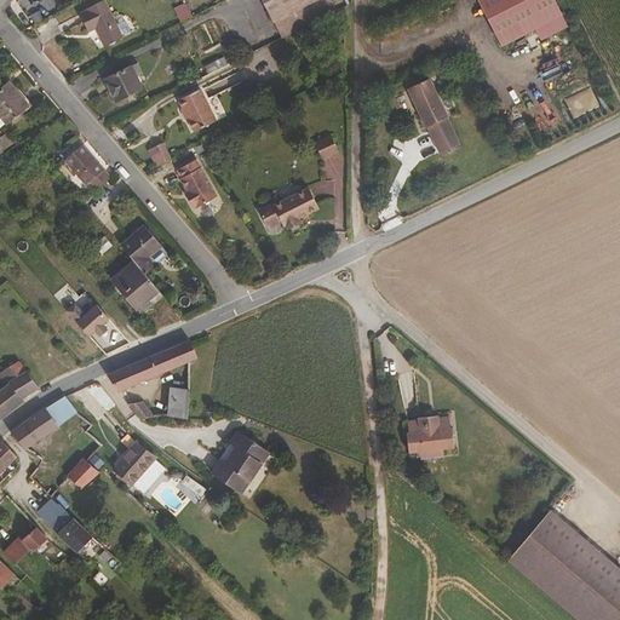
[(119,34),(102,0),(85,0),(81,3),(82,6),(76,9),(85,27),(92,23),(101,42),(119,34)]
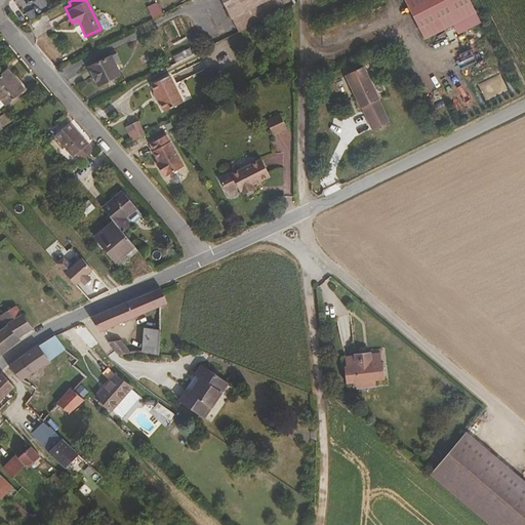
[(255,0),(223,0),(230,13),(255,0)]
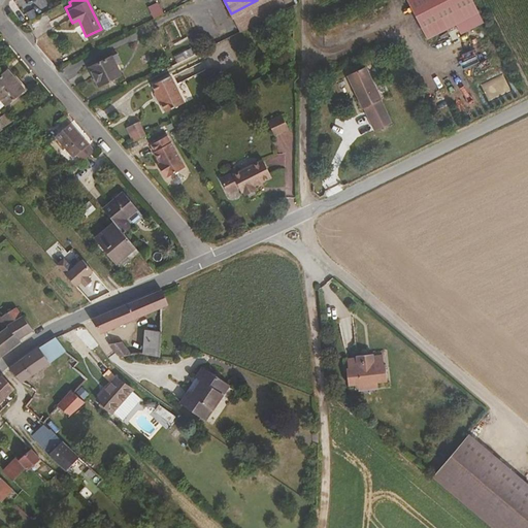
[(238,29),(286,6),(283,0),(257,0),(231,13),(238,29)]
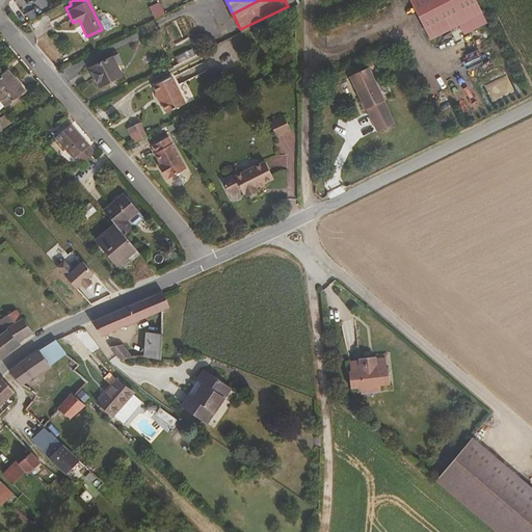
[(470,18),(461,0),(405,0),(424,40),(470,18)]
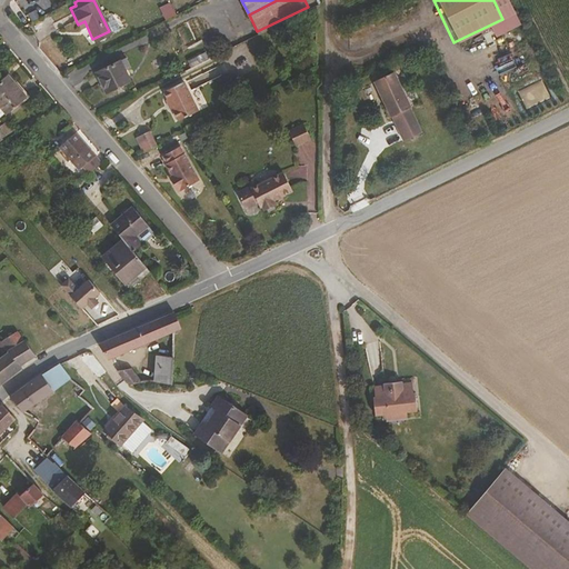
[(130,80),(119,59),(95,70),(106,92),(130,80)]
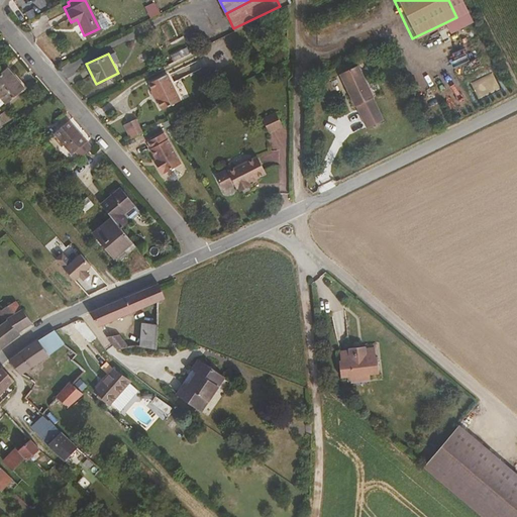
[(373,95),(358,62),(340,71),(353,103),(373,95)]
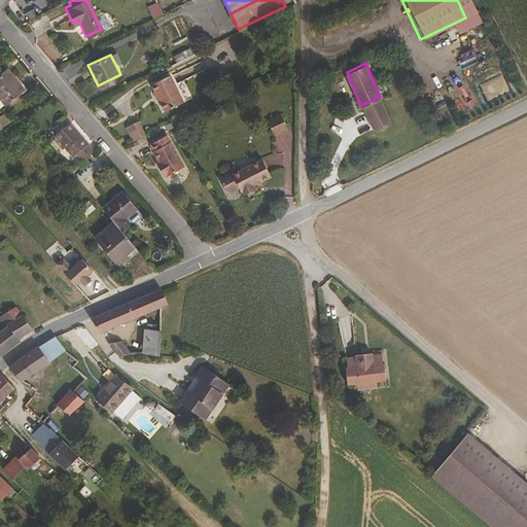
[(0,74),(0,100),(4,104),(5,105),(23,90),(6,70),(0,74)]
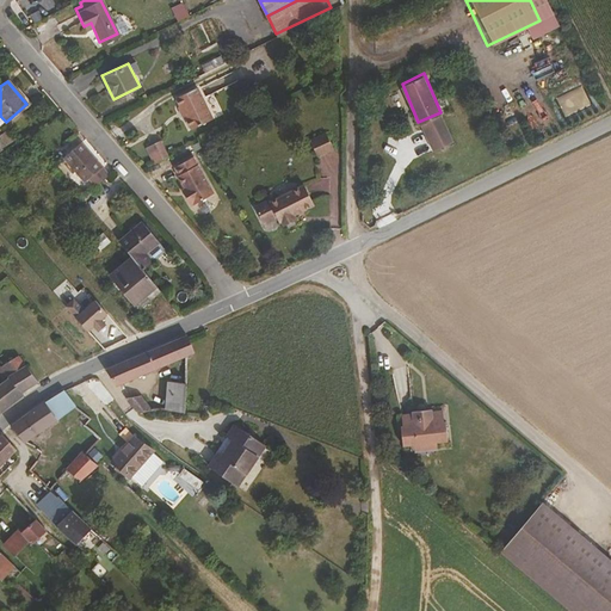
[(213,115),(197,84),(174,94),(179,102),(177,103),(181,116),(185,115),(191,125),(213,115)]
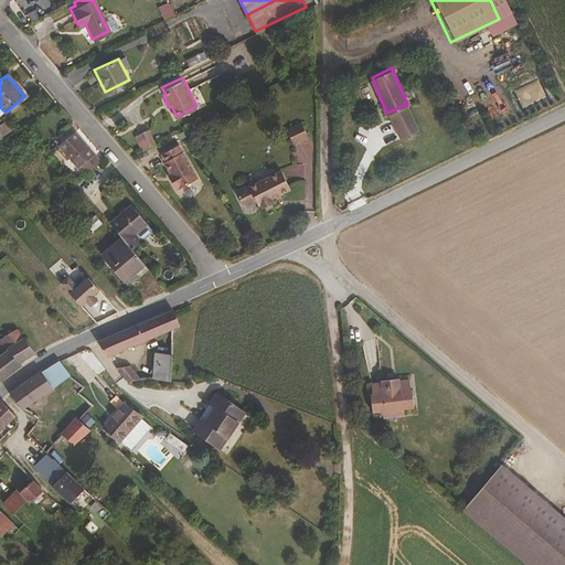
[(302,124),(287,129),(292,146),(309,139),(302,124)]
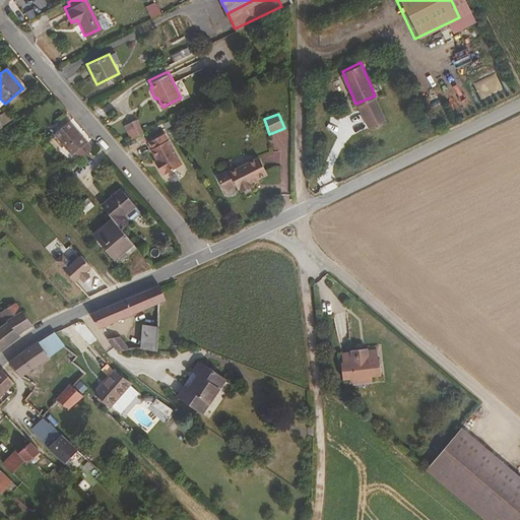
[(138,132),(133,119),(120,125),(126,138),(138,132)]
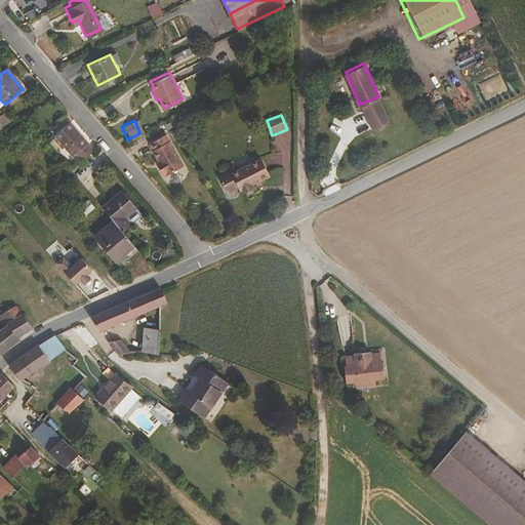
[(92,151),(70,122),(54,133),(71,156),(74,154),(80,160),(92,151)]
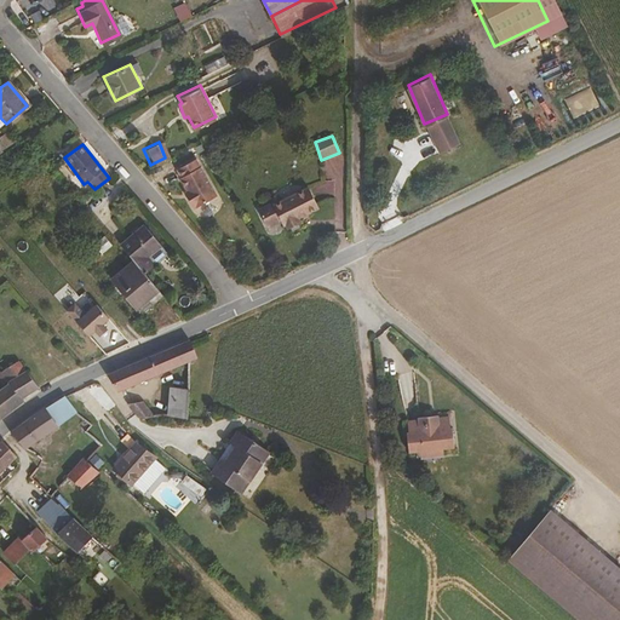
[(219,193),(197,155),(177,164),(187,187),(184,188),(194,206),(219,193)]
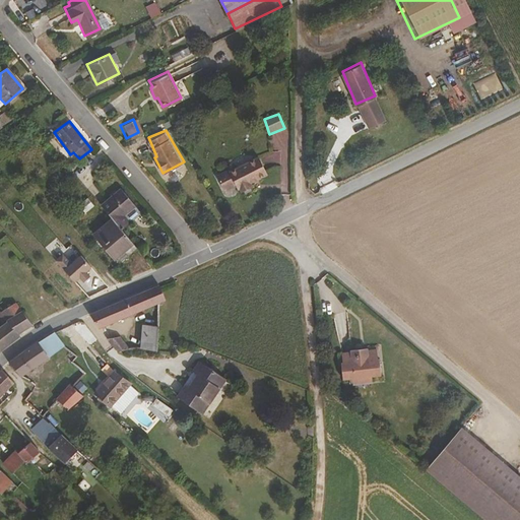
[(254,180),(269,171),(261,154),(231,171),(230,167),(216,174),(225,190),(238,184),(240,188),(243,186),(245,190),(255,185),(254,180)]
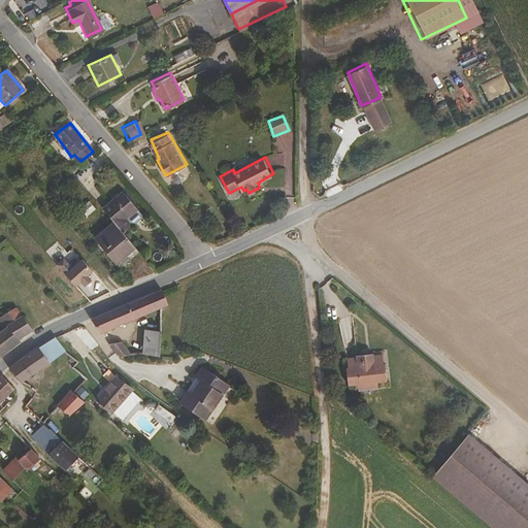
[(125,219),(136,209),(121,191),(100,208),(112,222),(122,233),(131,226),(125,219)]
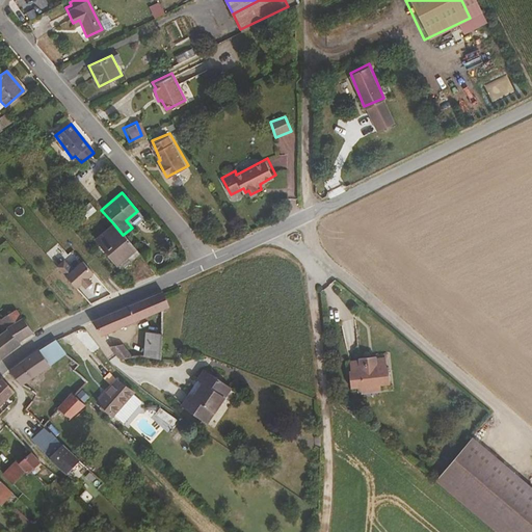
[(123,235),(113,223),(95,240),(115,265),(135,249),(123,235)]
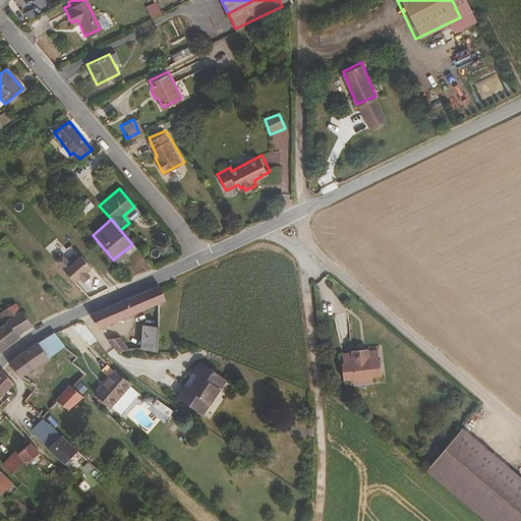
[(83,273),(90,268),(79,256),(69,266),(60,256),(54,263),(72,283),(77,278),(81,283),(88,278),(83,273)]
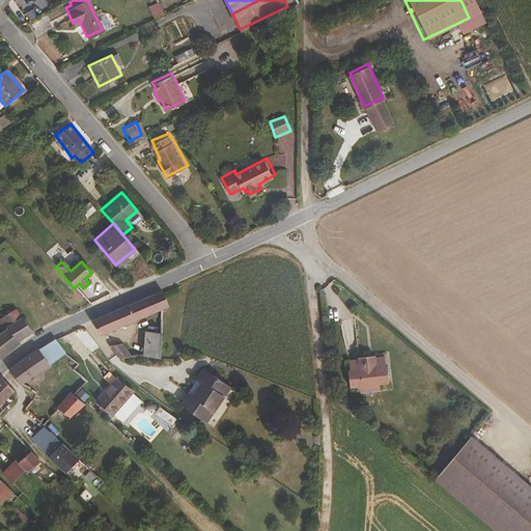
[(100,335),(167,306),(162,292),(89,323),(100,335)]
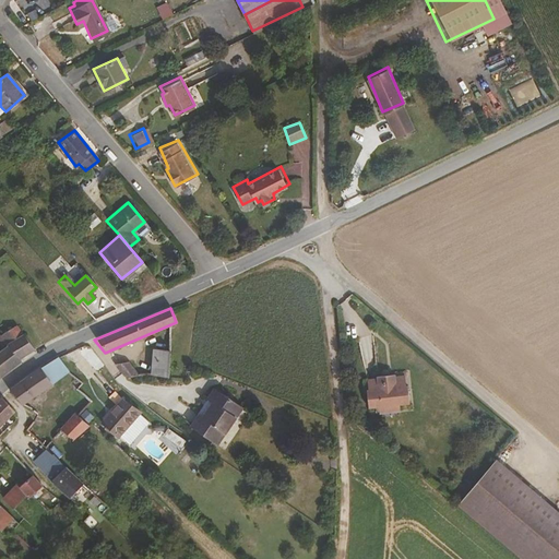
[(0,376),(20,361),(18,358),(33,349),(13,324),(0,333),(0,348),(0,349),(0,376)]
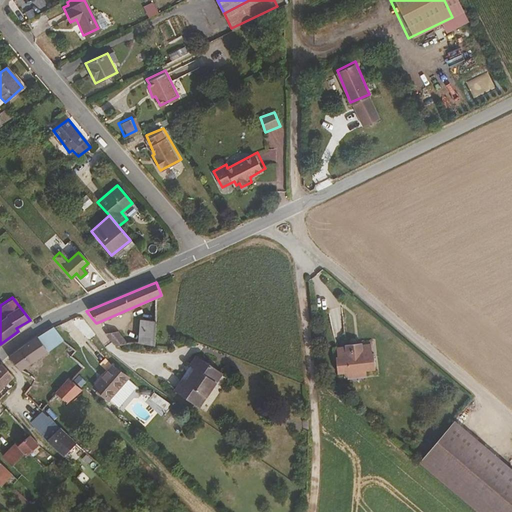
[(153,345),(154,321),(140,322),(138,344),(153,345)]
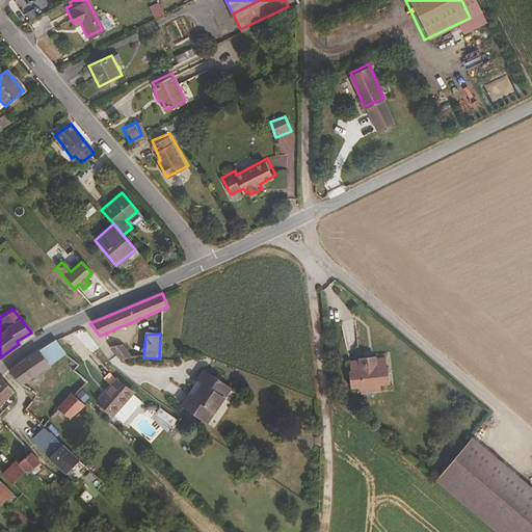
[(63,354),(53,341),(46,345),(36,350),(48,365),(63,354)]
